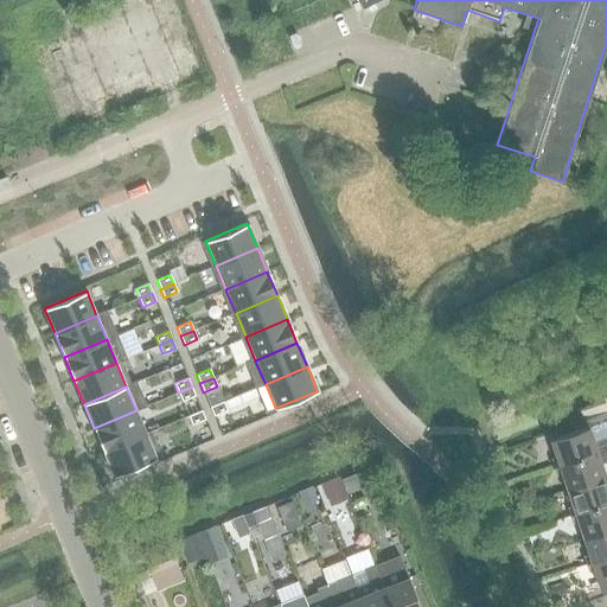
[(192,387),(178,393),(181,401),(196,396),(192,387)]
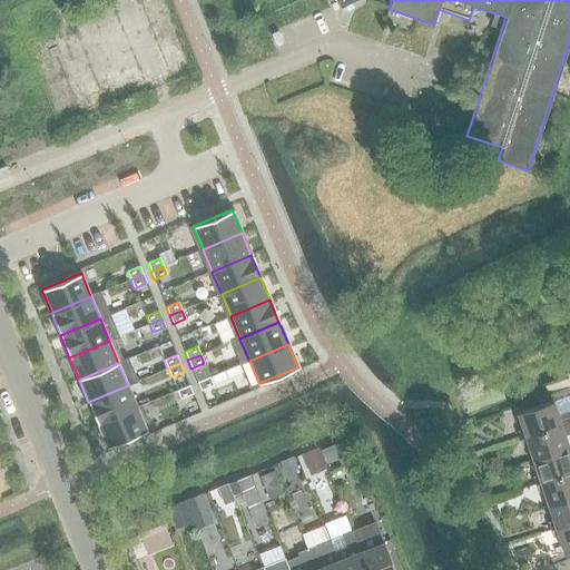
[(209,377),(197,382),(200,391),(213,385),(209,377)]
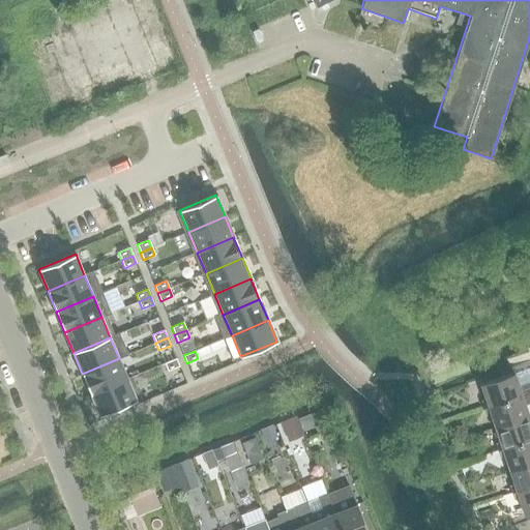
[(119,358),(82,374),(90,394),(127,379),(119,358)]
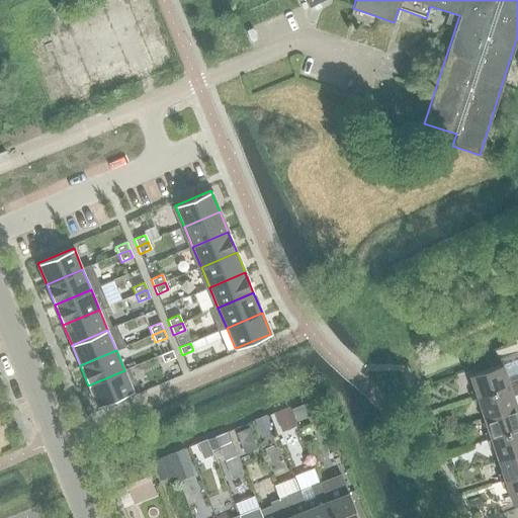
[(172,350),(161,355),(164,362),(175,358),(172,350)]
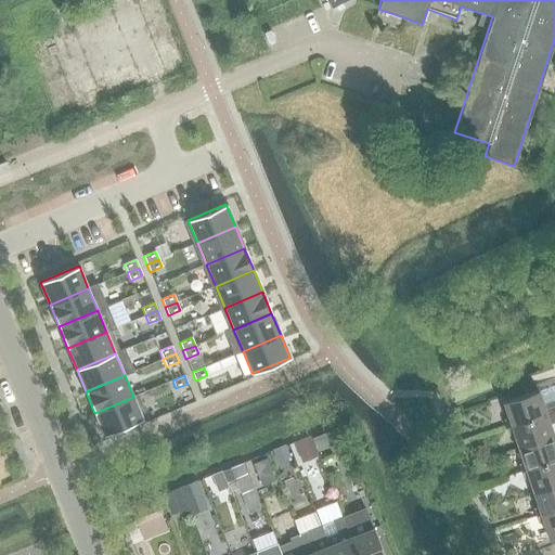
[(511,426),(554,411),(554,400),(542,404),(538,391),(503,402),(511,426)]
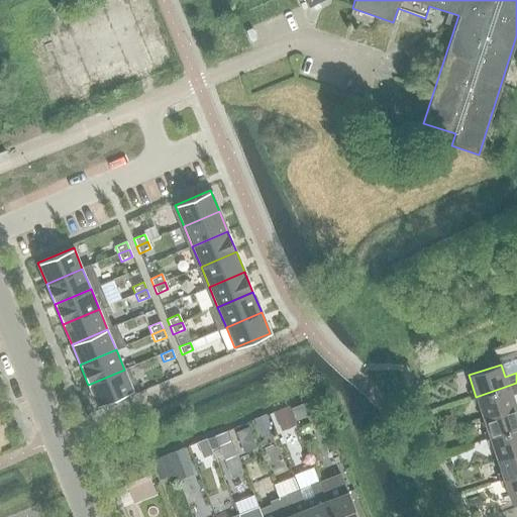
[(124,370),(88,385),(97,405),(133,391),(124,370)]
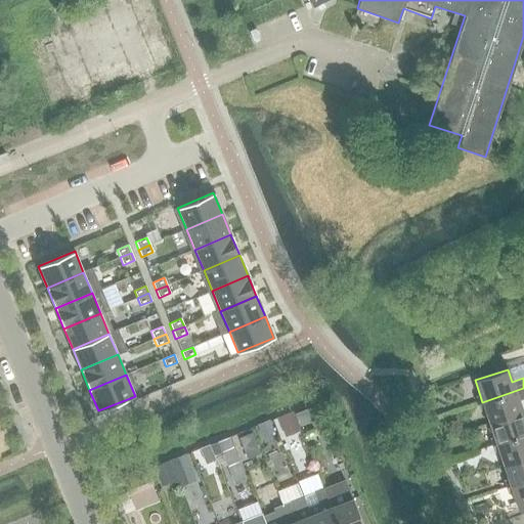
[(489,424),(522,412),(518,401),(523,398),(523,388),(482,402),(489,424)]
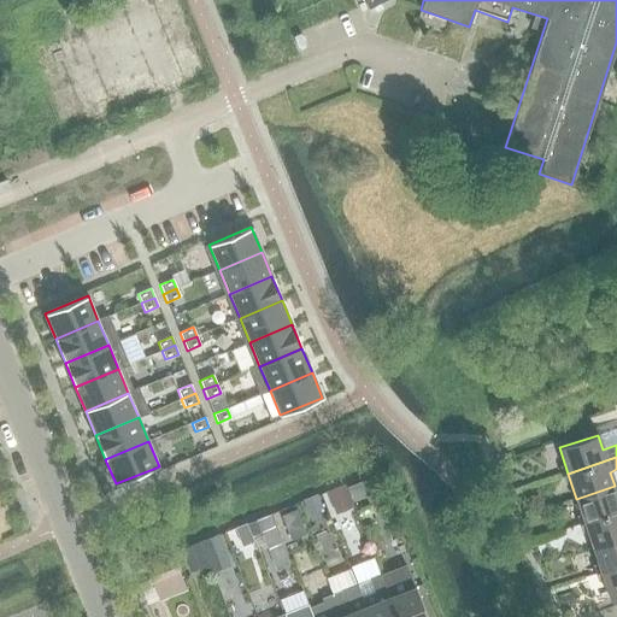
[(353,501),(376,493),(370,479),(347,487),(353,501)]
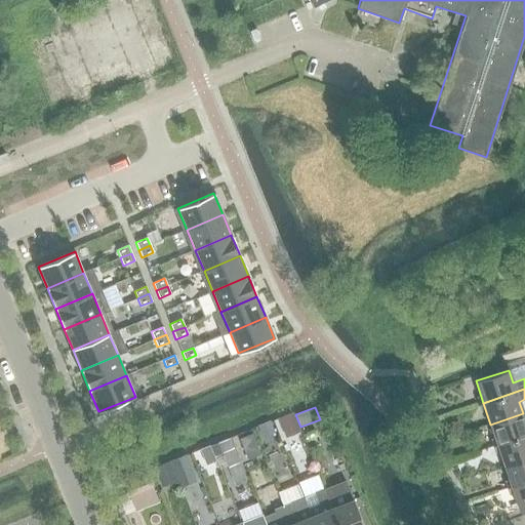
[(291,412),(277,418),(283,433),(297,427),(291,412)]
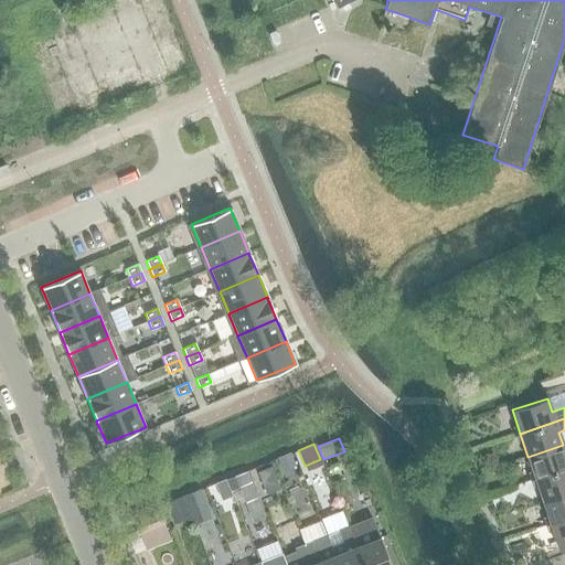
[(535,479),(564,468),(564,450),(563,445),(528,457),(535,479)]
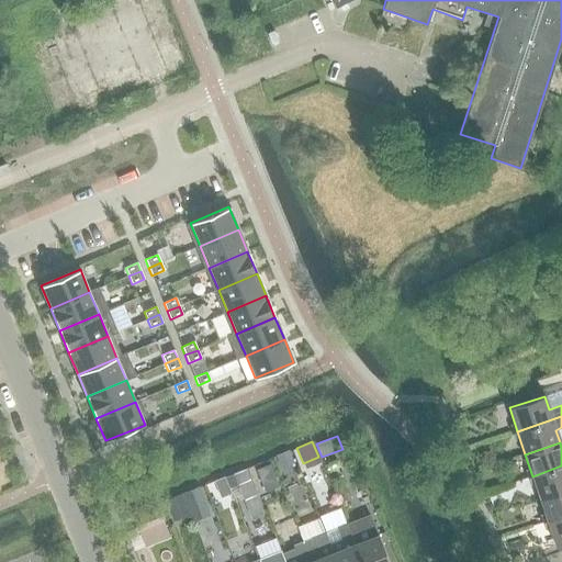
[(289,450),(276,456),(280,468),(293,462),(289,450)]
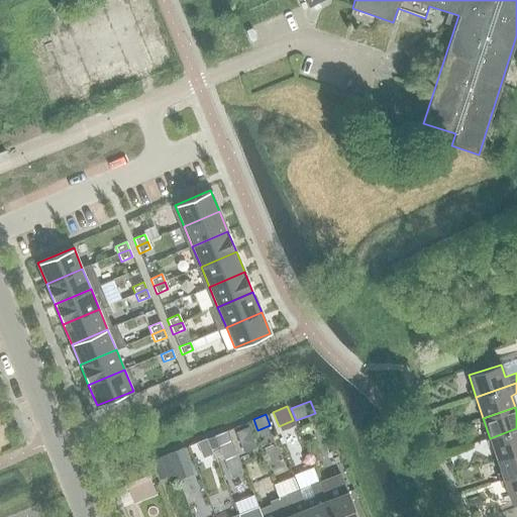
[(248,427),(235,432),(243,452),(256,447),(248,427)]
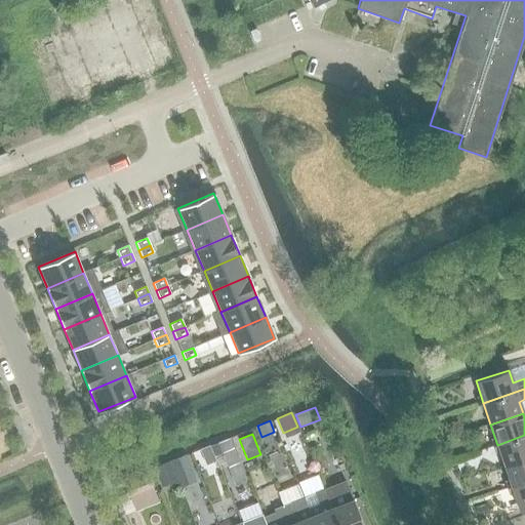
[(503,467),(524,458),(524,435),(497,445),(503,467)]
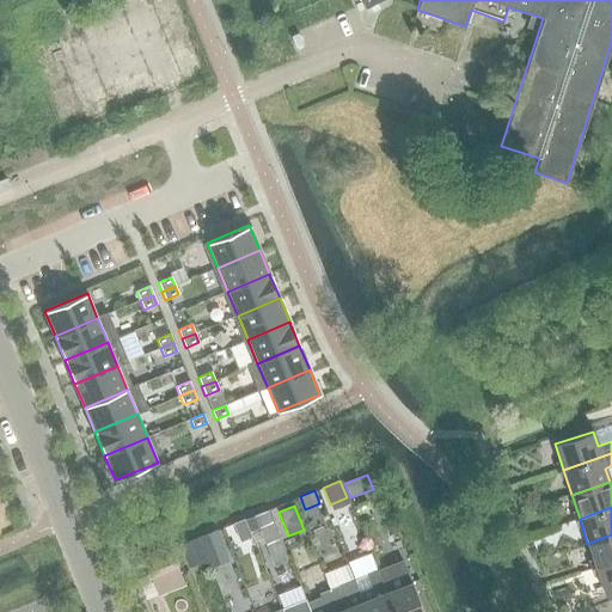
[(255,516),(274,563),(288,557),(269,510),(255,516)]
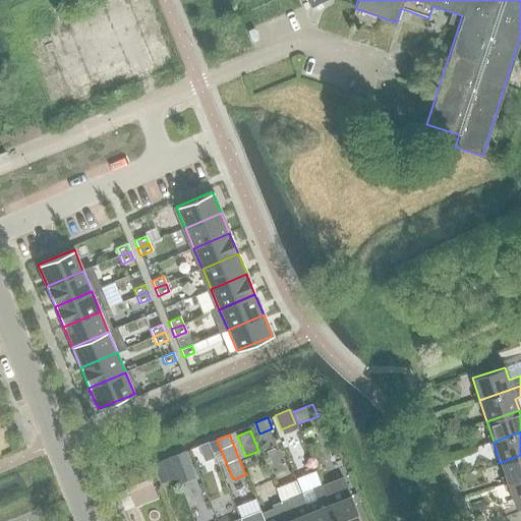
[(195,448),(201,462),(213,457),(206,443),(195,448)]
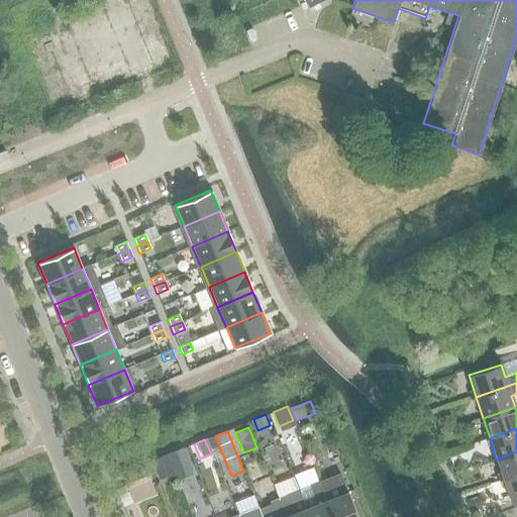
[(182,448),(167,454),(172,469),(188,462),(182,448)]
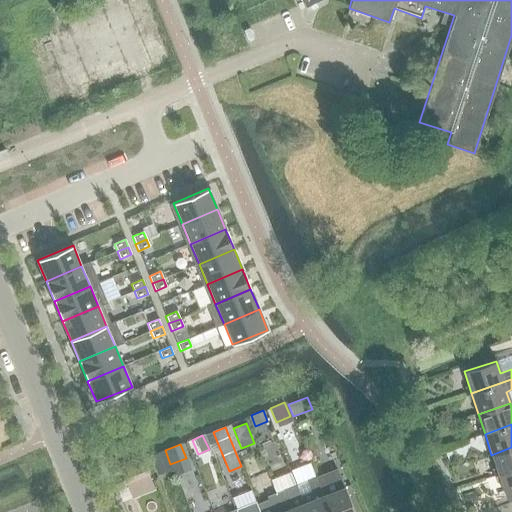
[(498,475),(511,470),(511,447),(491,455),(498,475)]
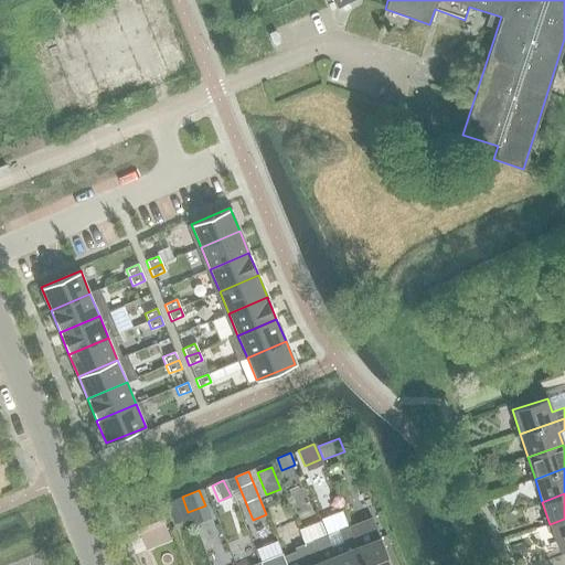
[(188,512),(182,497),(166,503),(172,519),(188,512)]
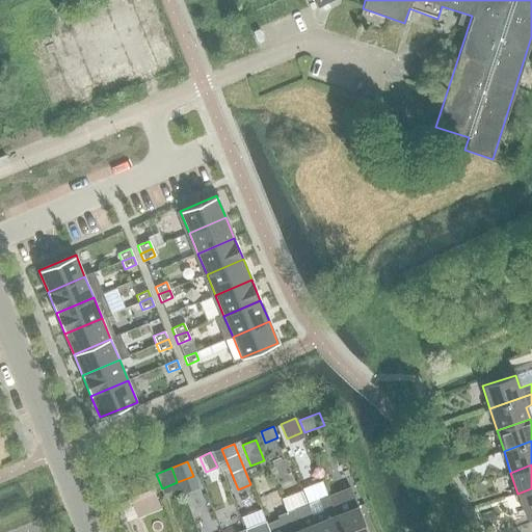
[(126,490),(133,509),(157,501),(150,482),(126,490)]
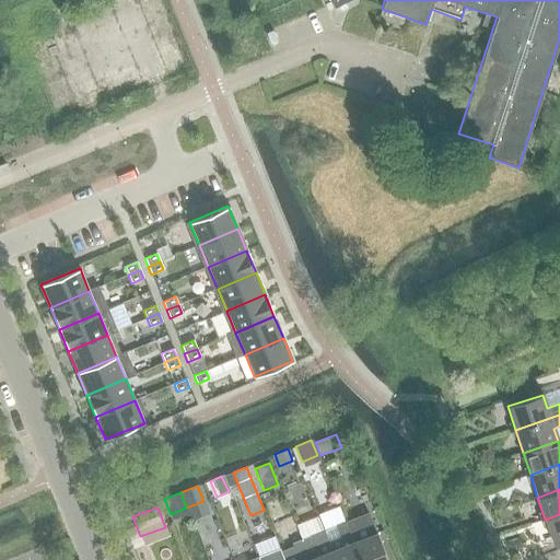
[(559,514),(545,520),(553,544),(559,540),(559,514)]
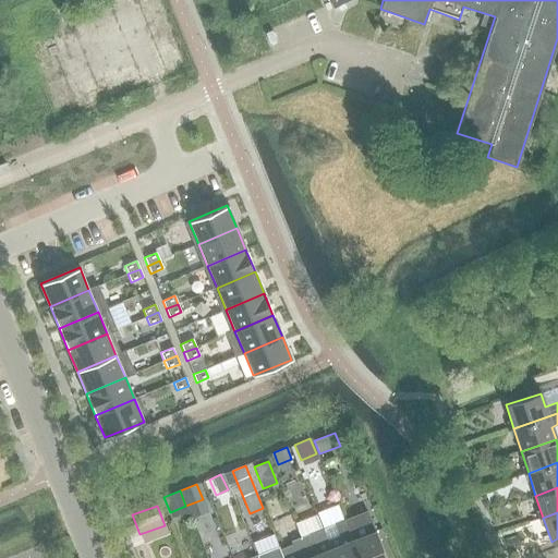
[(343,520),(359,557),(385,557),(375,531),(362,536),(353,517),(343,520)]
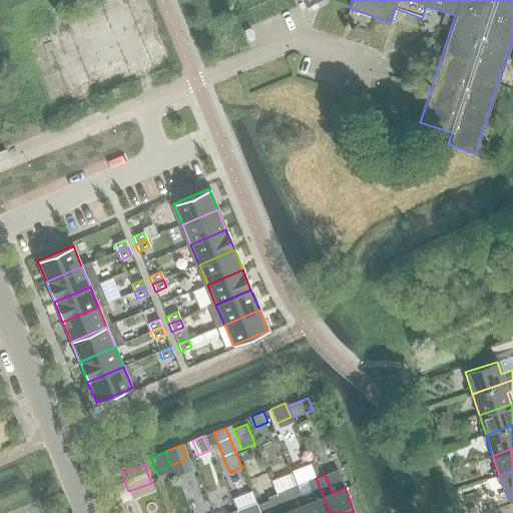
[(315,500),(304,505),(306,512),(330,512),(316,478),(307,482),(315,500)]
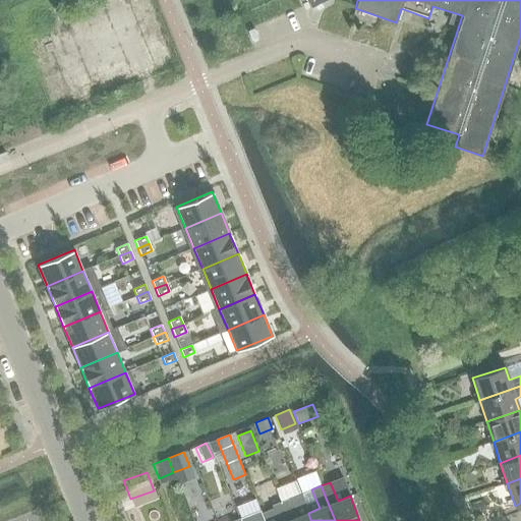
[(289,499),(280,502),(287,520),(310,520),(308,513),(297,517),(289,499)]
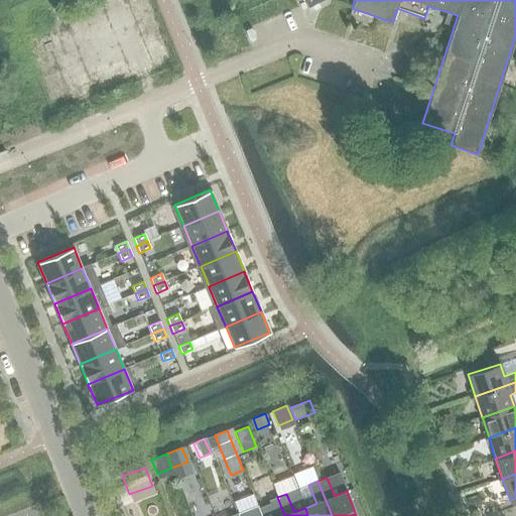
[(274,515),(284,515),(277,497),(268,501),(274,515)]
